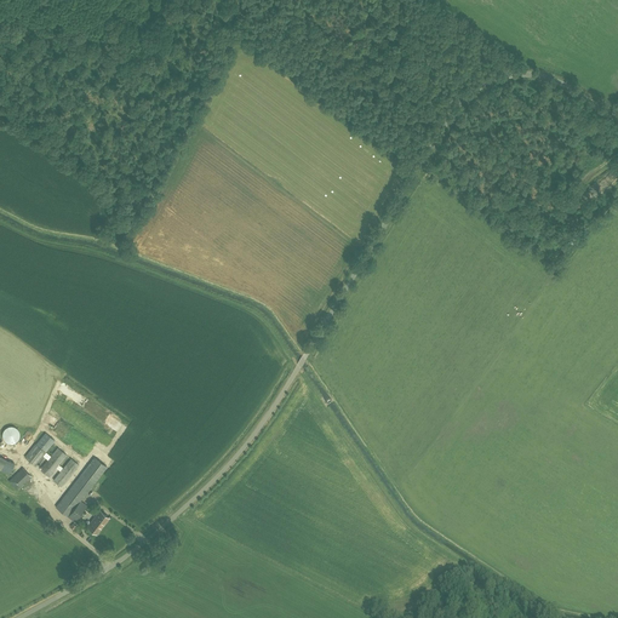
[(44,450),(53,439),(43,430),(34,442),(33,442),(23,455),(33,463),(39,455),(39,456),(41,453),(45,457),(38,467),(47,475),(55,465),(58,469),(51,478),(59,485),(76,463),(69,456),(61,465),(57,463),(66,453),(56,445),(49,453),(44,450)]
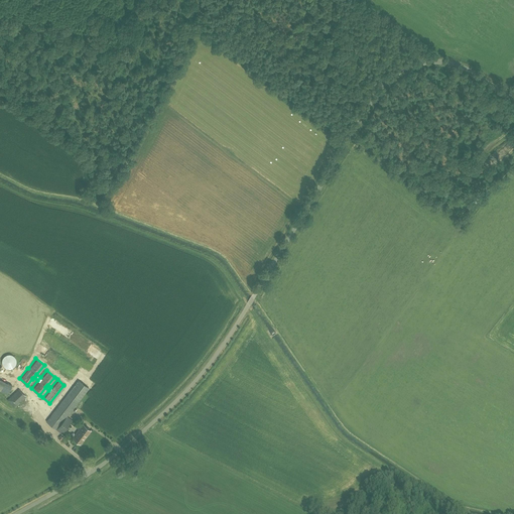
[(0,389),(6,393),(10,383),(0,378),(0,389)]
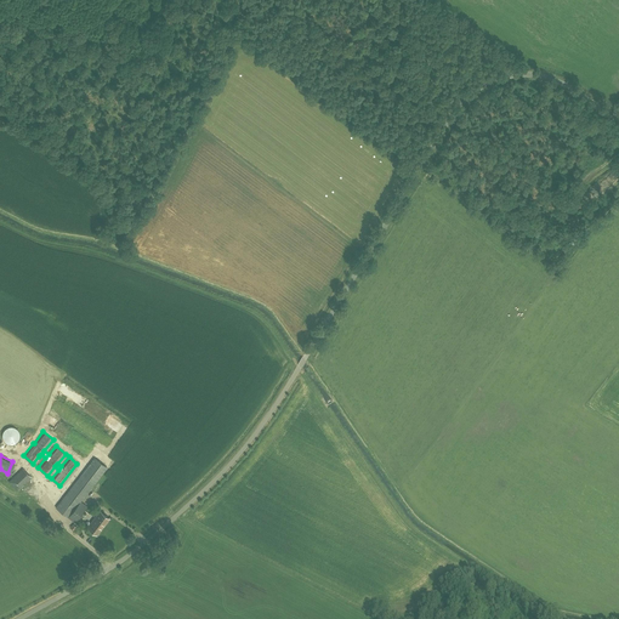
[(73,520),(85,504),(79,499),(104,465),(92,455),(54,505),(73,520)]
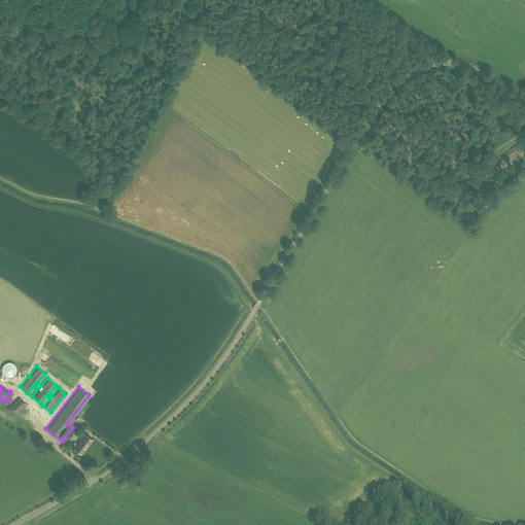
[(13,415),(25,404),(18,395),(5,407),(13,415)]
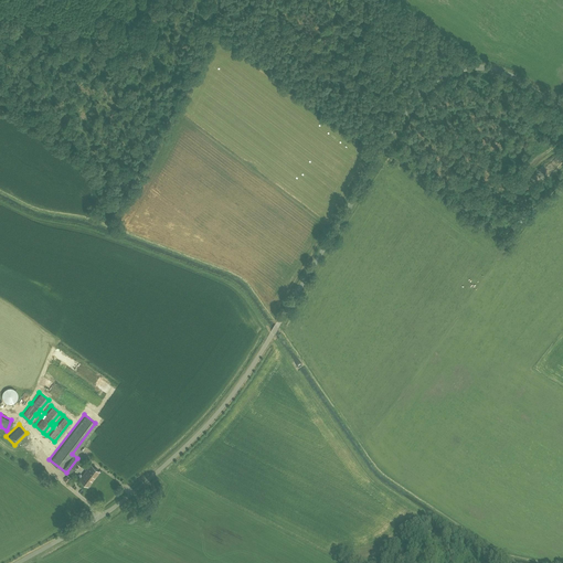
[(86,484),(97,469),(89,463),(78,478),(86,484)]
